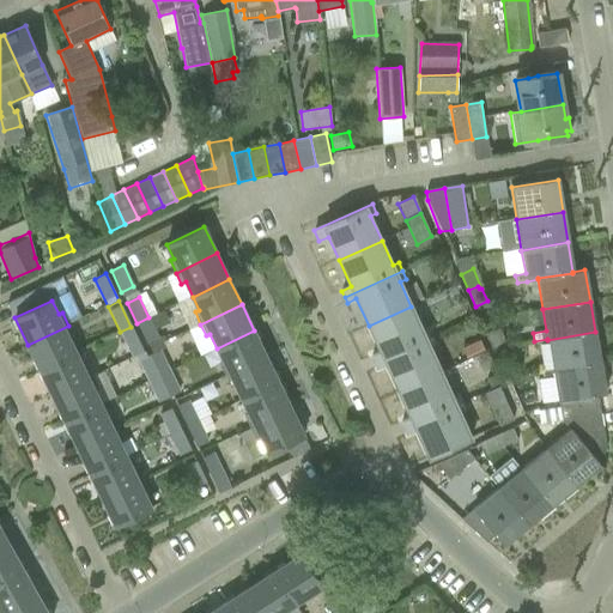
[(411,307),(369,326),(381,352),(371,357),(374,363),(431,337),(428,328),(423,331),(411,307)]
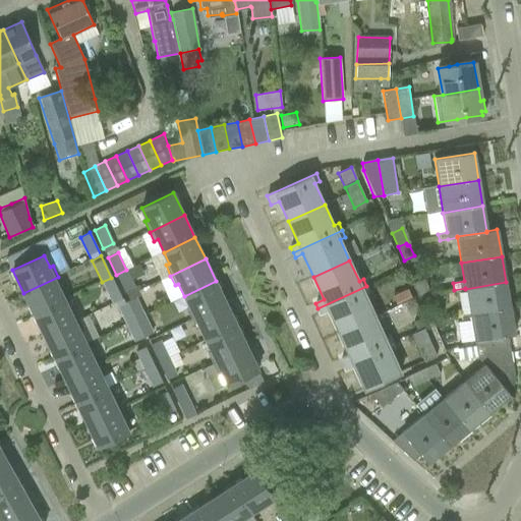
[(126,270),(116,275),(124,292),(135,287),(126,270)]
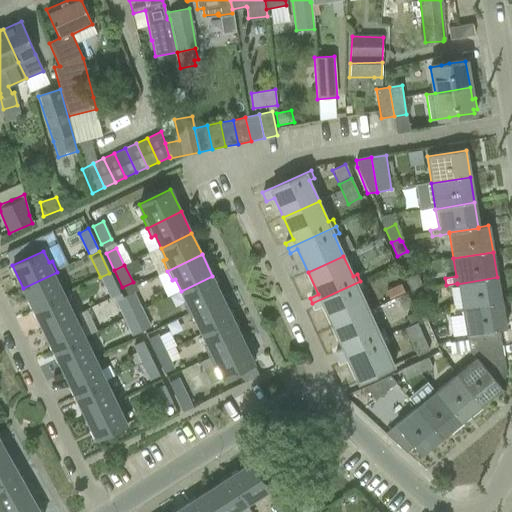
[(61,280),(57,272),(23,288),(33,309),(65,294),(58,282),(61,280)]
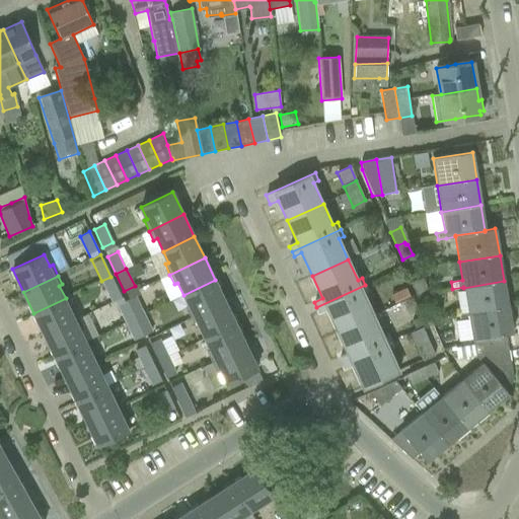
[(110,277),(101,281),(113,305),(123,301),(110,277)]
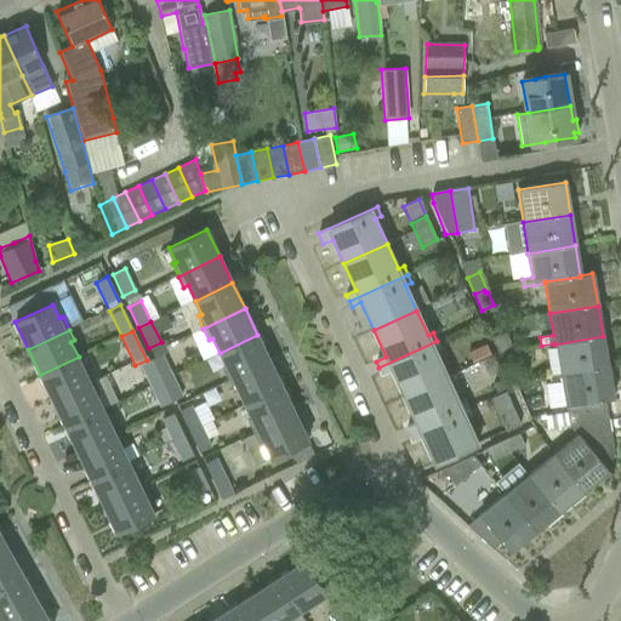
[(513,352),(514,351),(507,331),(494,339),(501,354),(512,349),(513,352)]
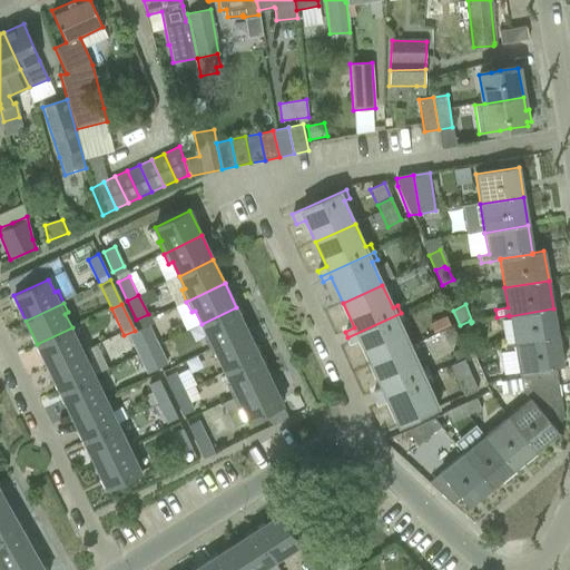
[(236,307),(202,324),(208,337),(204,338),(209,350),(247,331),(236,307)]
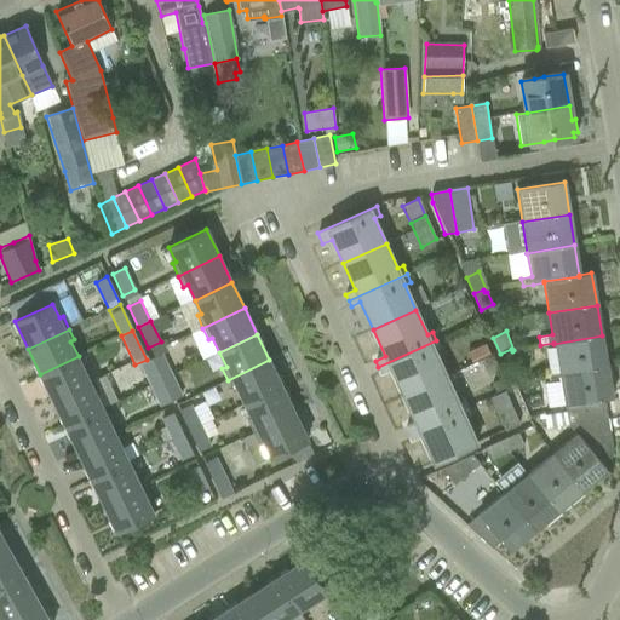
[(607,367),(602,336),(554,344),(558,375),(607,367)]
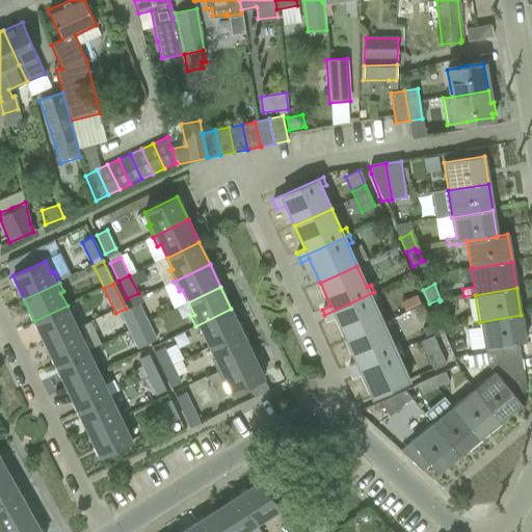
[(374,292),(324,315),(327,320),(335,317),(345,340),(382,323),(373,302),(377,299),(374,292)]
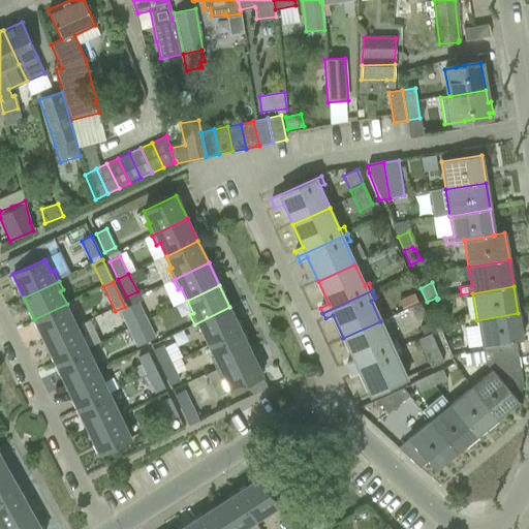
[(414,293),(399,301),(403,309),(417,302),(414,293)]
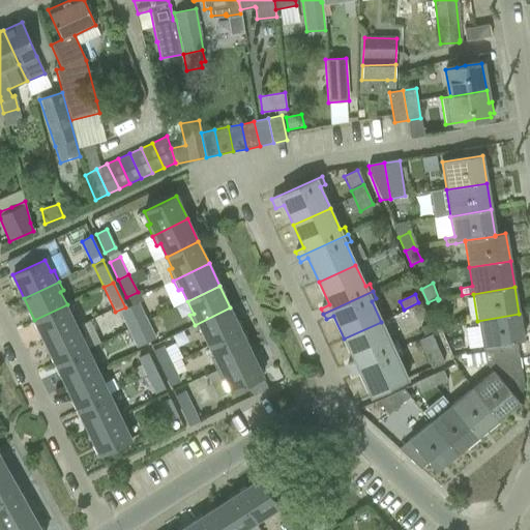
[(444,312),(439,299),(438,300),(437,298),(428,302),(434,317),(444,312)]
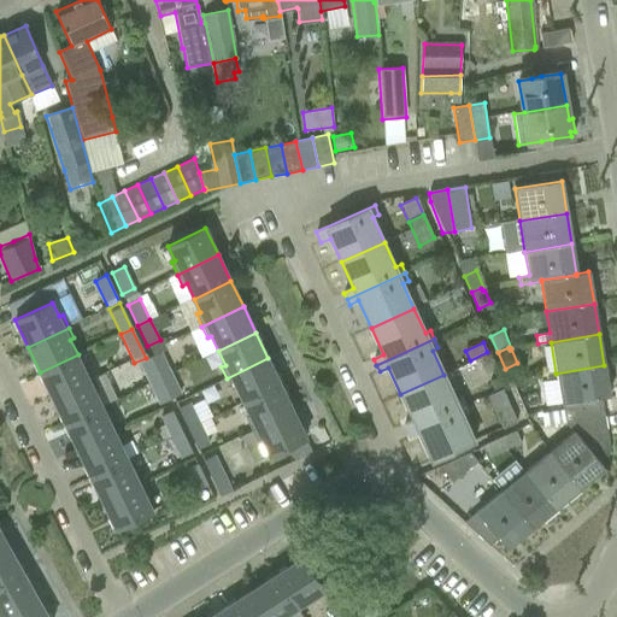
[(160,352),(150,358),(160,380),(171,374),(160,352)]
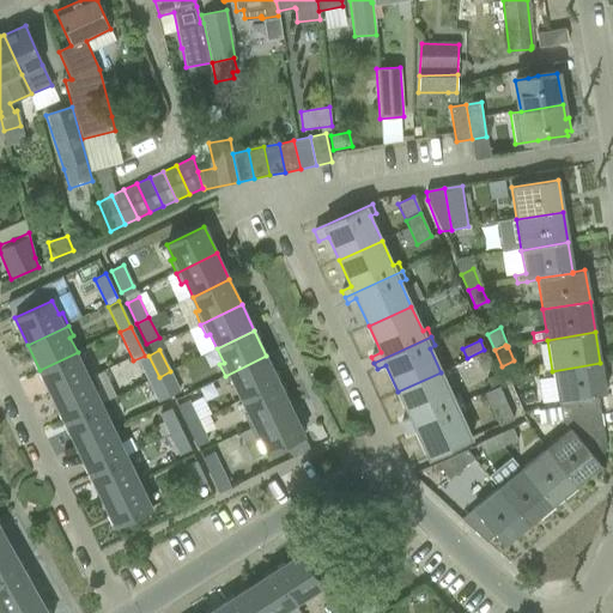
[(78,352),(40,370),(53,396),(93,376),(87,363),(84,365),(78,352)]
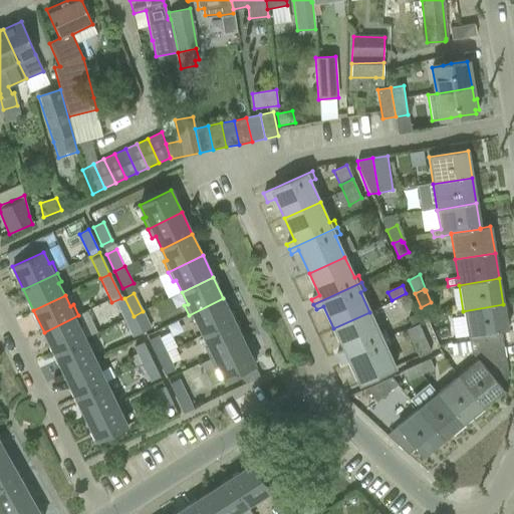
[(134,316),(124,298),(115,303),(123,320),(134,316)]
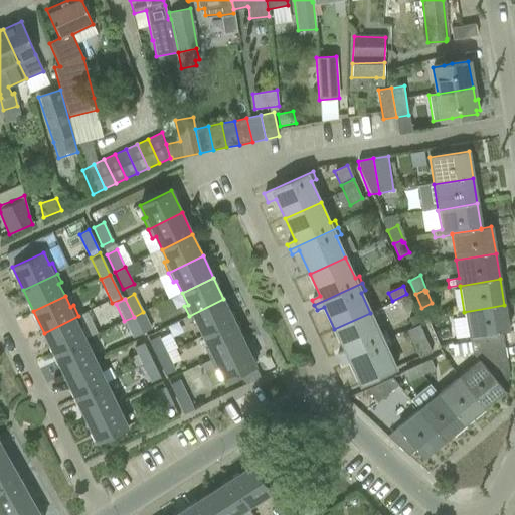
[(233,321),(223,299),(189,316),(194,326),(197,324),(203,336),(233,321)]
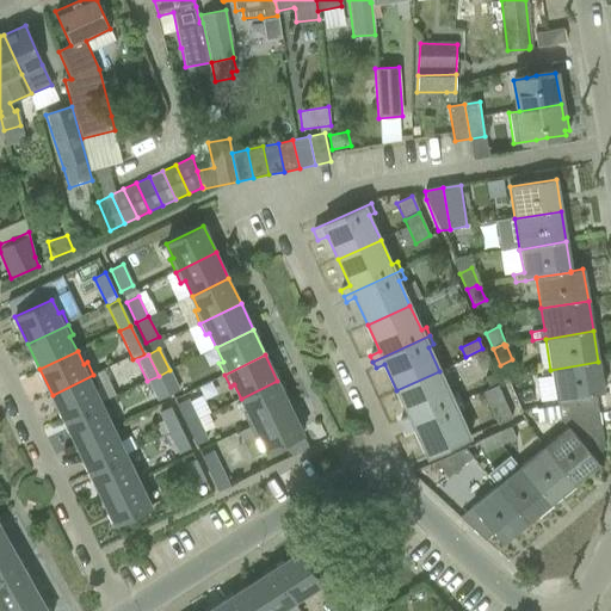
[(550,370),(556,406),(541,408),(543,421),(559,419),(598,413),(594,394),(603,393),(598,362),(550,370)]
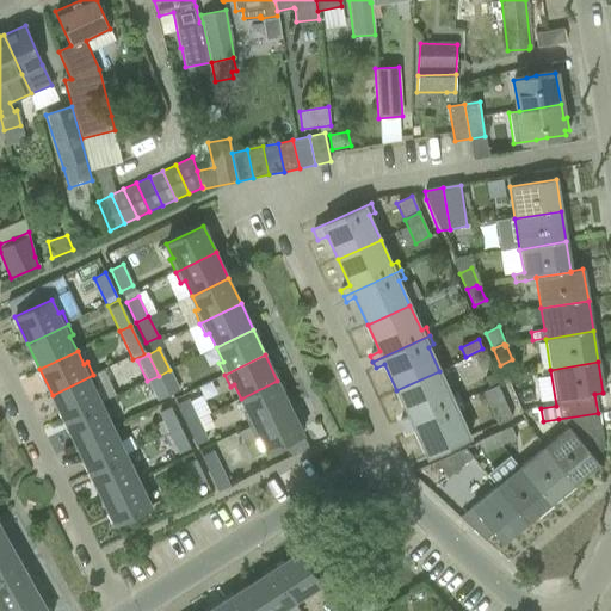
[(179,392),(170,370),(159,376),(168,396),(179,392)]
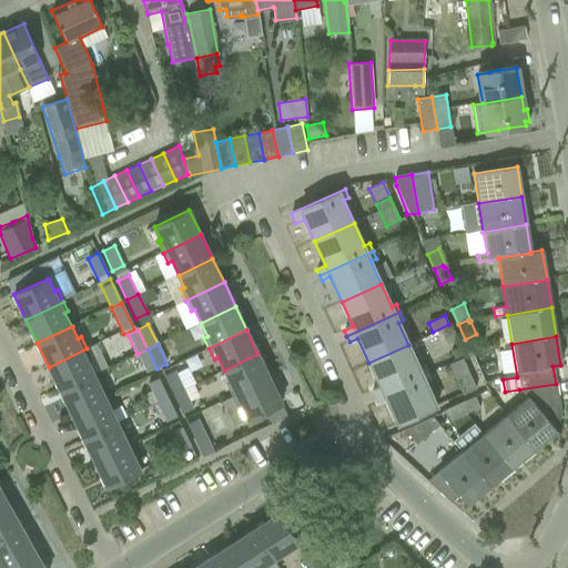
[(418,368),(408,345),(368,363),(381,387),(372,391),(374,396),(427,373),(424,366),(418,368)]
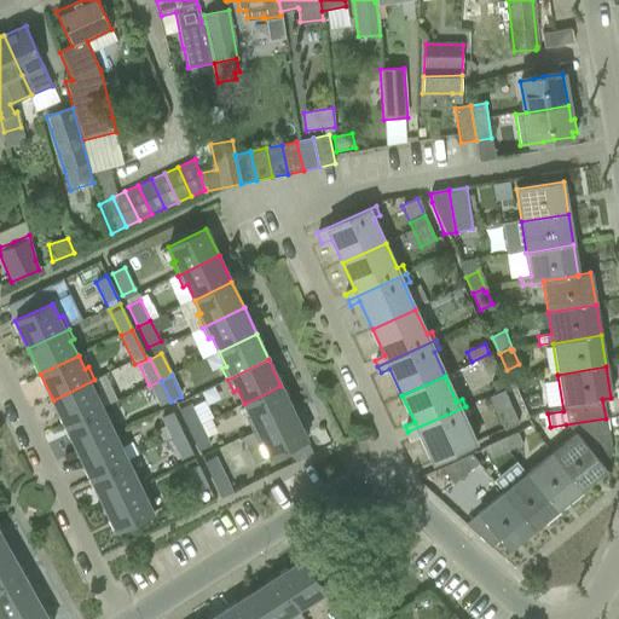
[(495,394),(503,392),(507,389),(502,379),(491,383),(495,394)]
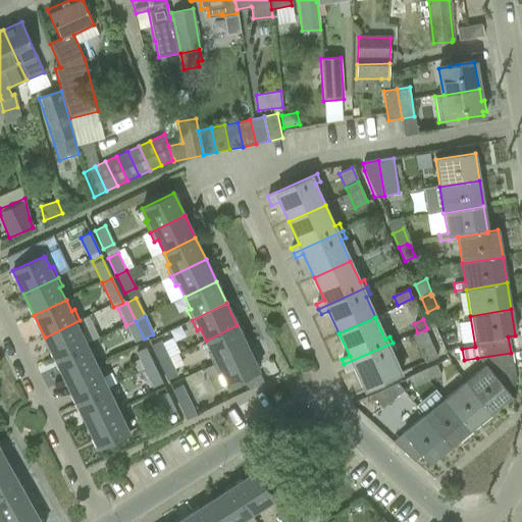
[(84,330),(80,320),(45,337),(55,359),(87,344),(81,331),(84,330)]
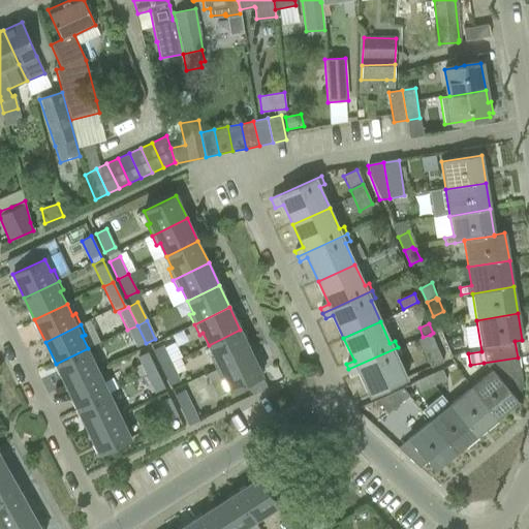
[(137,325),(127,330),(135,348),(146,343),(137,325)]
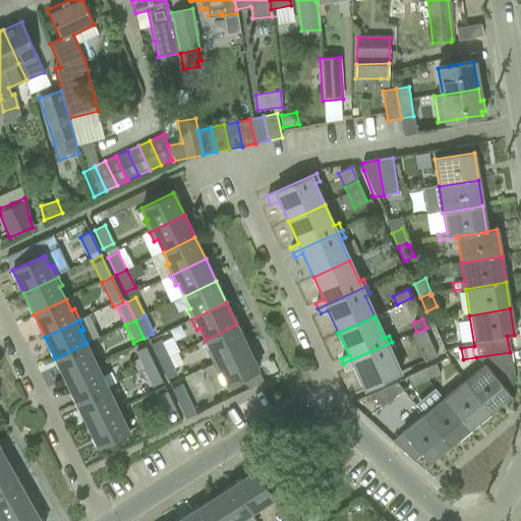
[(236,325),(206,340),(211,352),(208,353),(213,363),(247,346),(236,325)]
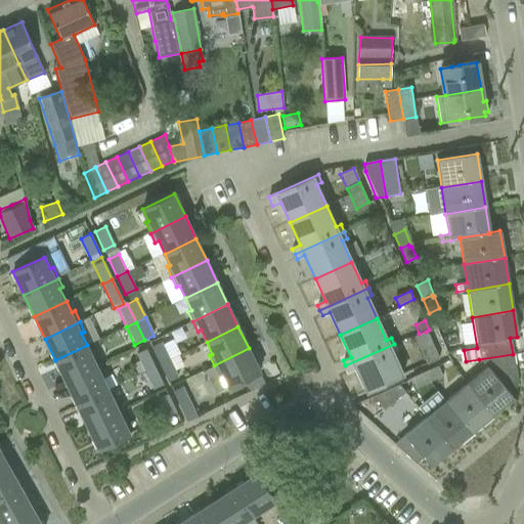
[(426,332),(419,334),(413,337),(427,364),(438,359),(426,332)]
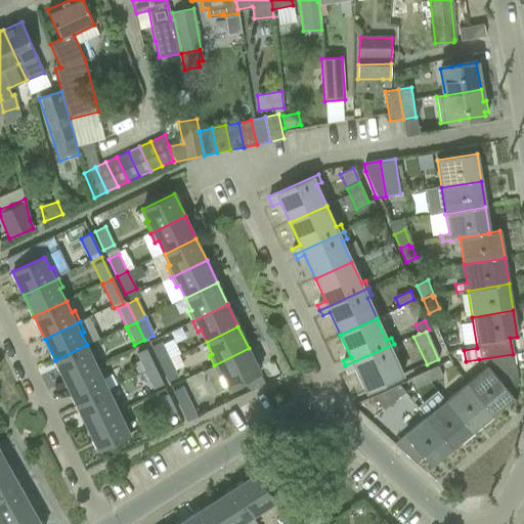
[(159,364),(170,359),(162,342),(150,347),(159,364)]
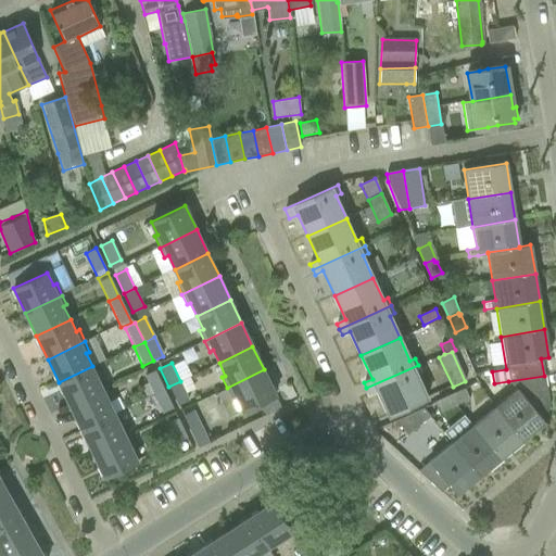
[(418,365),(366,388),(369,394),(377,390),(389,415),(427,397),(416,376),(421,373),(418,365)]
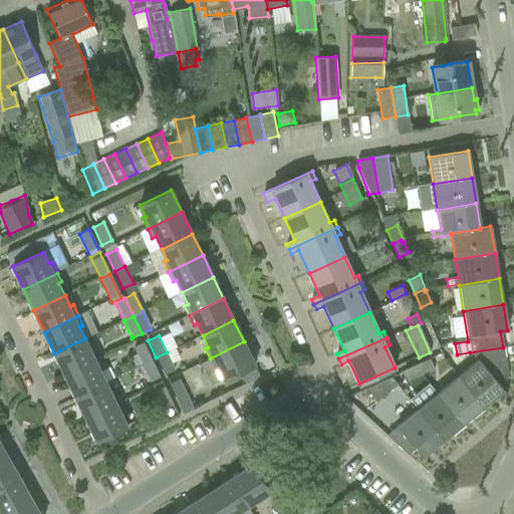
[(85,338),(54,353),(64,375),(98,358),(93,348),(90,349),(85,338)]
